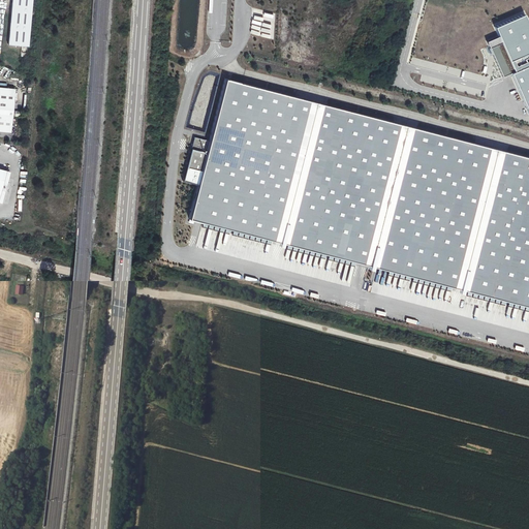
[(27,48),(31,0),(12,0),(8,45),(27,48)]
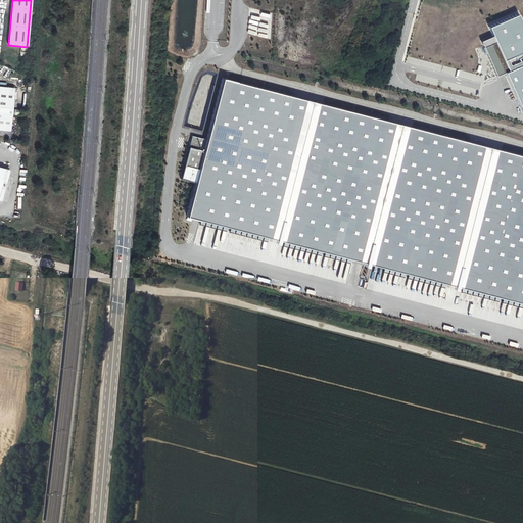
[(522,27),(517,13),(488,27),(492,36),(480,41),(495,75),(504,72),(522,114),(522,113),(522,27)]
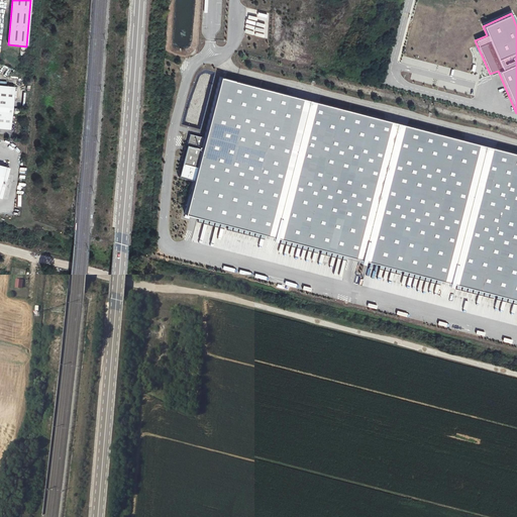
[(193,180),(184,213),(516,299),(516,152),(219,76),(204,137),(189,133),(178,176),(193,180)]
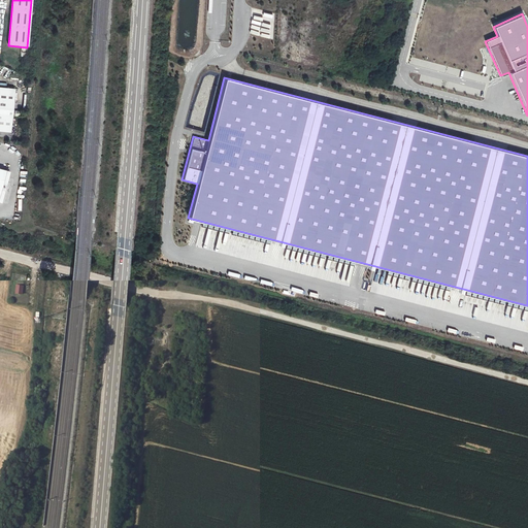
[(0,117),(12,118),(14,91),(0,89),(0,117)]
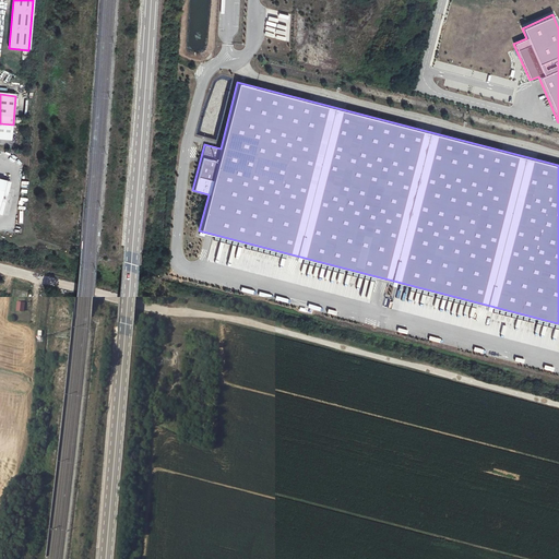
[(0,123),(0,140),(11,141),(13,125),(0,123)]
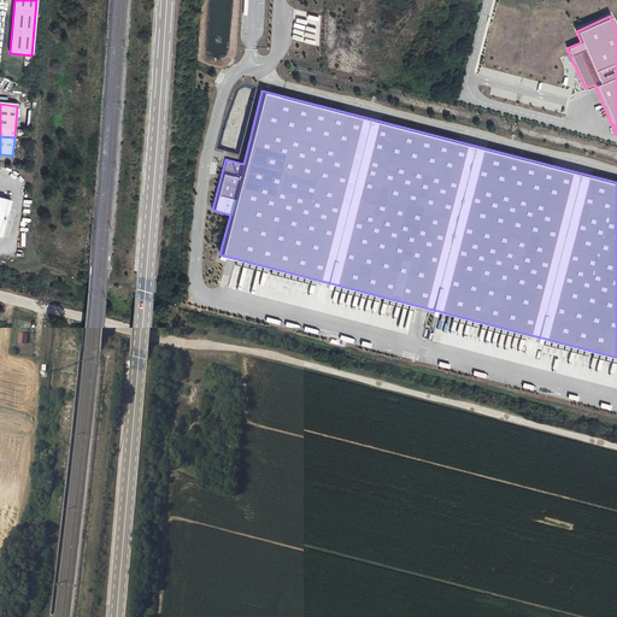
[(17,342),(25,344),(27,334),(17,333),(17,342)]
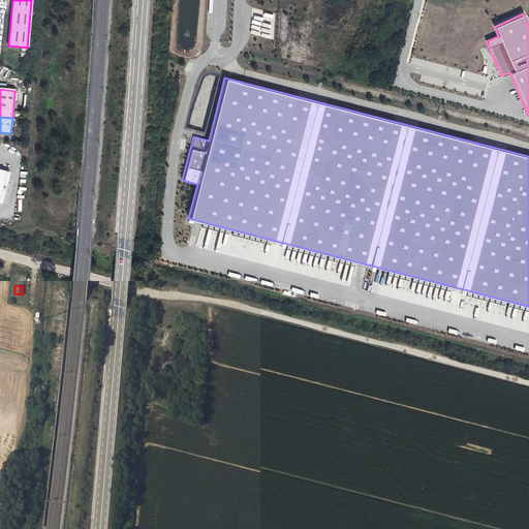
All buildings are outlined.
